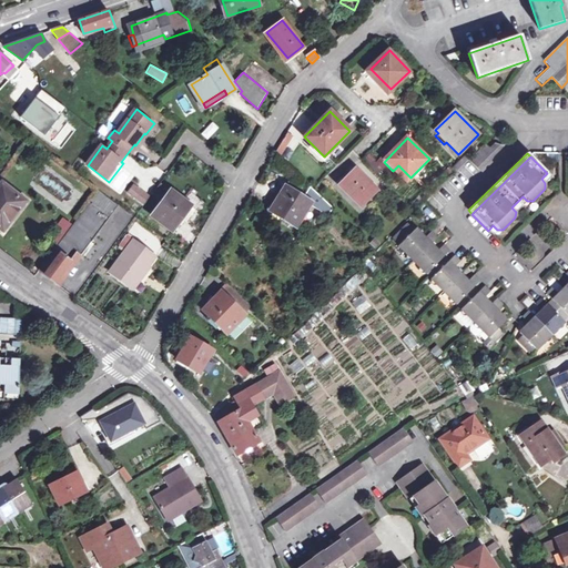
[(398,165),(393,171),(406,183),(411,178),(398,165)]
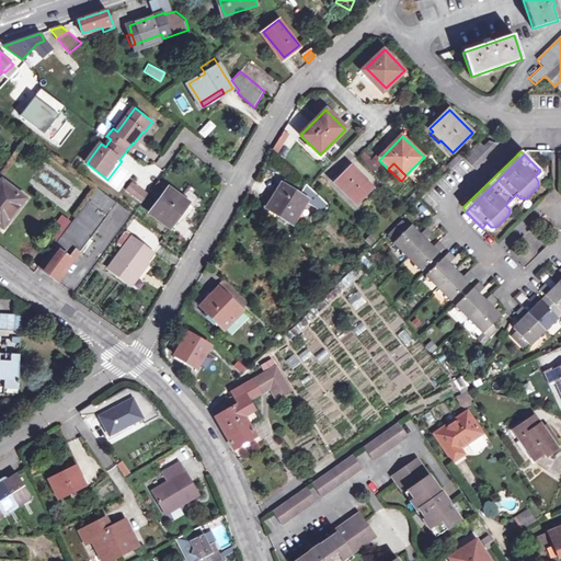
[(356,205),(373,187),(351,167),(345,173),(342,171),(332,181),(356,205)]
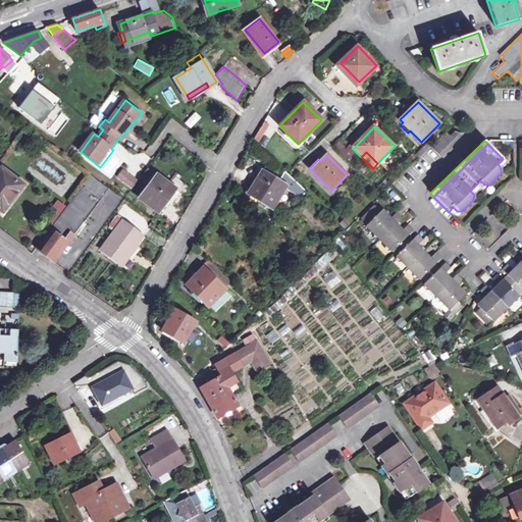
[(132,188),(138,177),(120,168),(114,177),(132,188)]
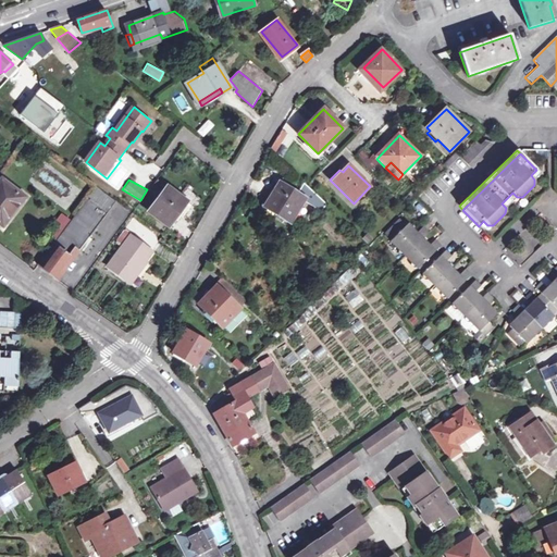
[(0,183),(0,218),(5,222),(25,197),(2,181),(0,183)]
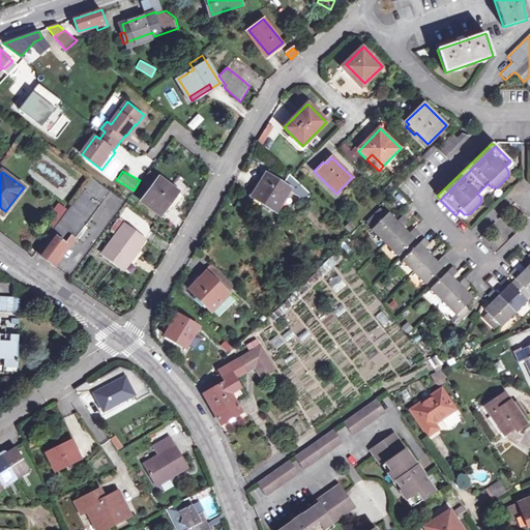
[(283,184),(266,174),(254,197),(276,210),(288,192),(305,203),(312,195),(289,173),(283,184)]
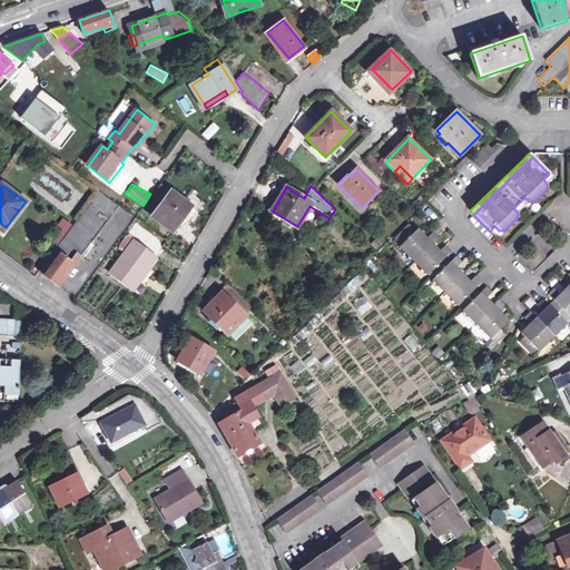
[(76,257),(81,261),(123,206),(100,190),(40,272),(62,287),(77,267),(71,263),(76,257)]
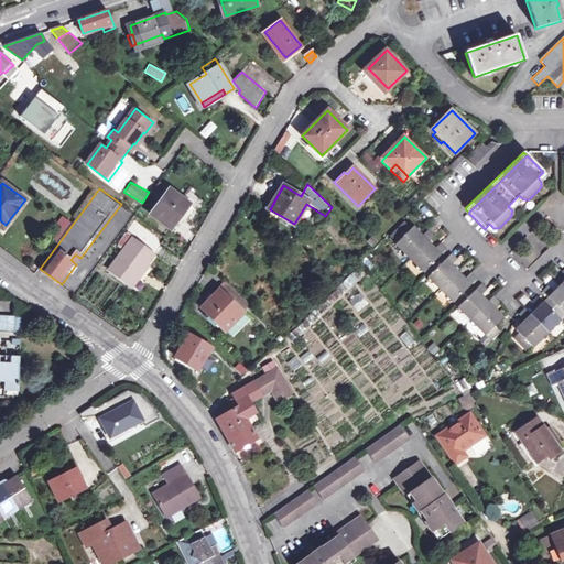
[(174,229),(192,205),(172,190),(154,214),(174,229)]
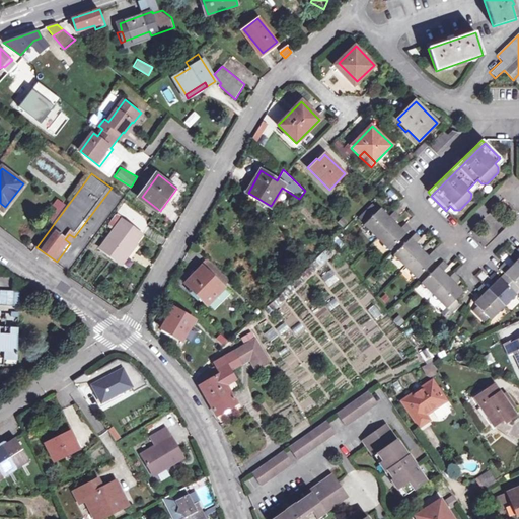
[(477,179),(472,184),(476,189),(482,183),(477,179)]
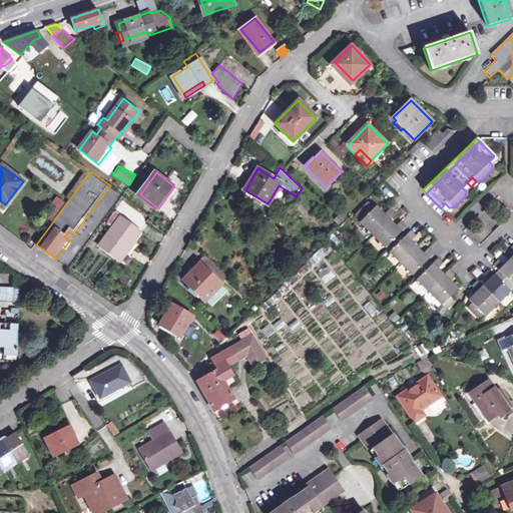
[(462,187),(466,191),(471,186),(467,182),(462,187)]
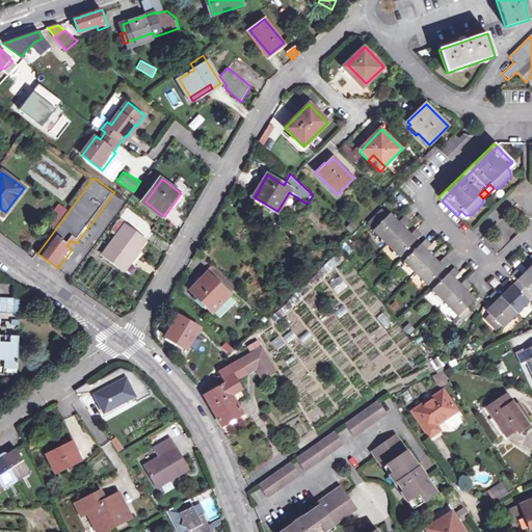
[(181,193),(164,216),(167,218),(184,195),(181,193)]
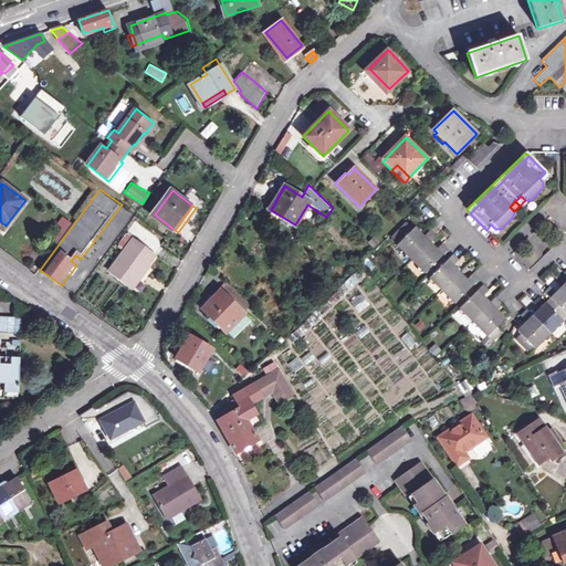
[(59,228),(65,232),(71,223),(63,218),(56,227),(59,228)]
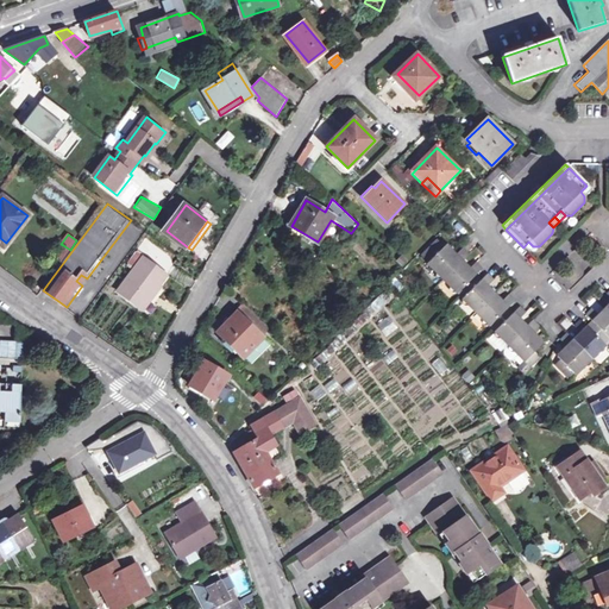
[(70,250),(63,245),(52,259),(58,265),(70,250)]
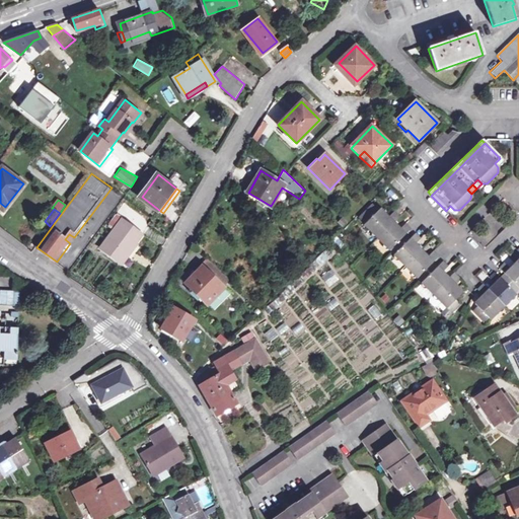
[(442,273),(447,268),(442,262),(437,267),(433,263),(437,257),(432,251),(427,256),(416,244),(420,240),(415,234),(410,239),(405,234),(411,230),(404,224),(399,228),(393,223),(398,218),(393,212),(387,217),(380,209),(365,224),(390,249),(398,242),(402,247),(395,254),(418,278),(425,270),(430,275),(422,282),(446,307),(461,293),(454,285),(458,280),(452,273),(447,278),(442,273)]
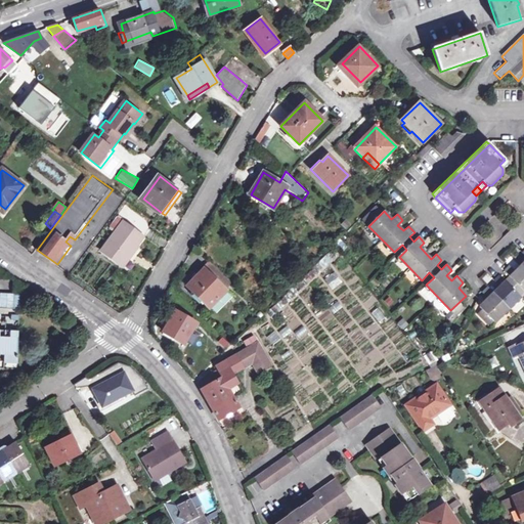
[(144,236),(124,221),(102,251),(122,266),(144,236)]
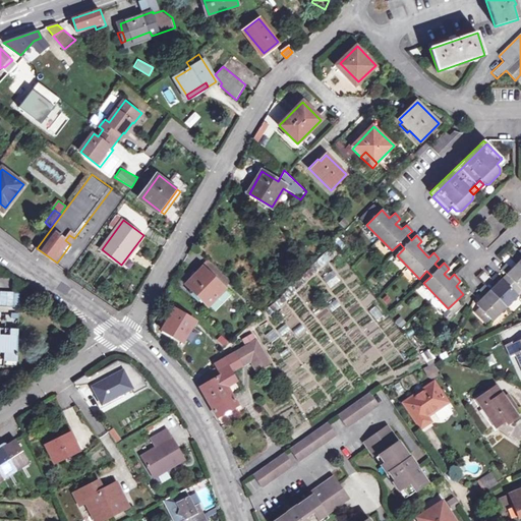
[(65,240),(70,244),(74,238),(69,235),(65,240)]
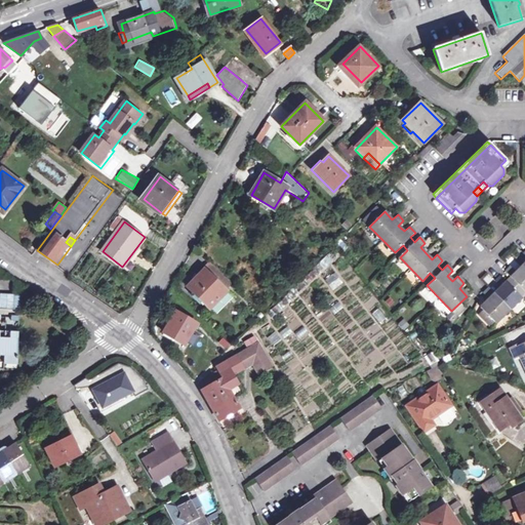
[(524,294),(524,292),(524,252),(522,255),(524,257),(524,261),(515,272),(509,267),(503,273),(509,279),(503,282),(498,277),(493,282),(498,288),(492,294),(487,289),(480,295),(486,300),(478,309),(493,324),(519,298),(512,290),(516,286),(524,294)]
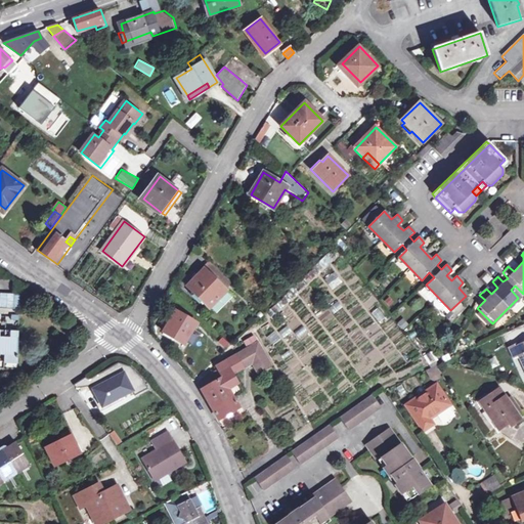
[(210,308),(226,292),(204,270),(188,287),(210,308)]
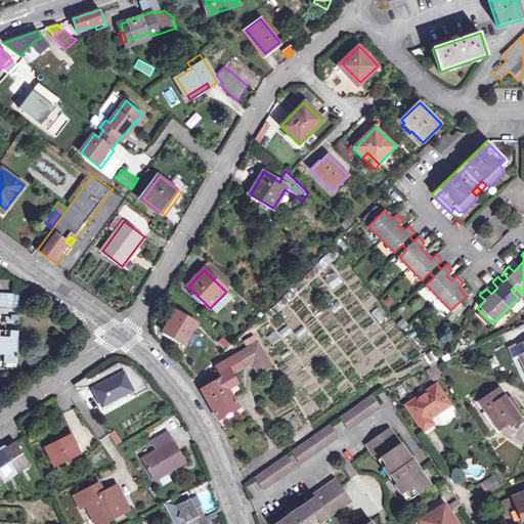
[(330,290),(342,284),(336,272),(324,277),(330,290)]
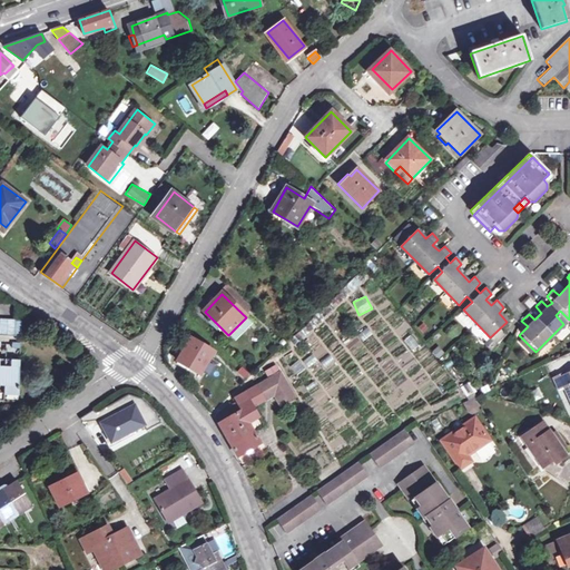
[(20,320),(0,318),(0,335),(20,336),(20,320)]
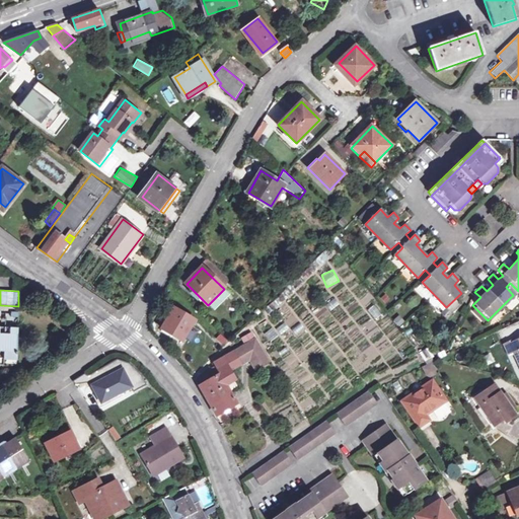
[(373,305),(367,309),(375,319),(381,315),(373,305)]
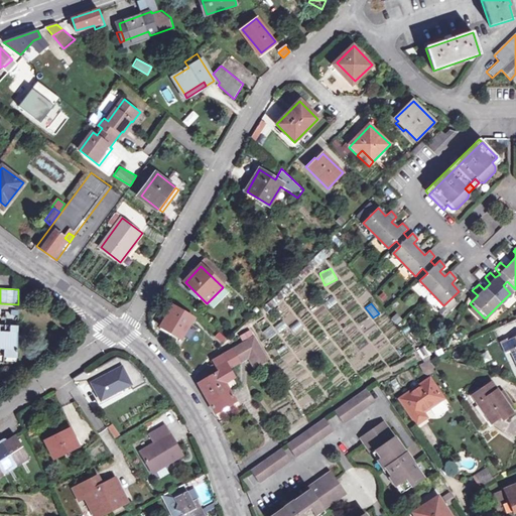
[(192,318),(172,307),(161,328),(180,339),(192,318)]
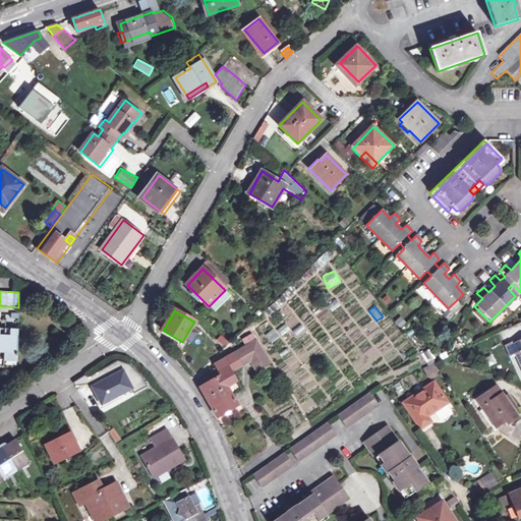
[(0,359),(2,359),(16,360),(17,330),(0,329),(0,359)]
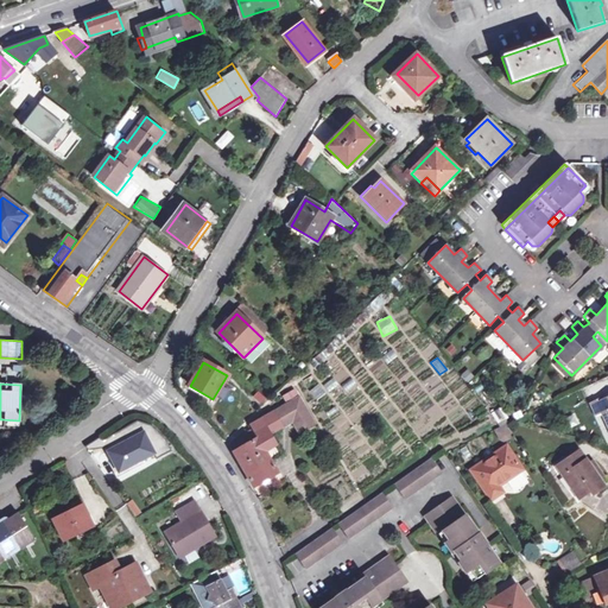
[(315,398),(324,392),(318,384),(310,391),(315,398)]
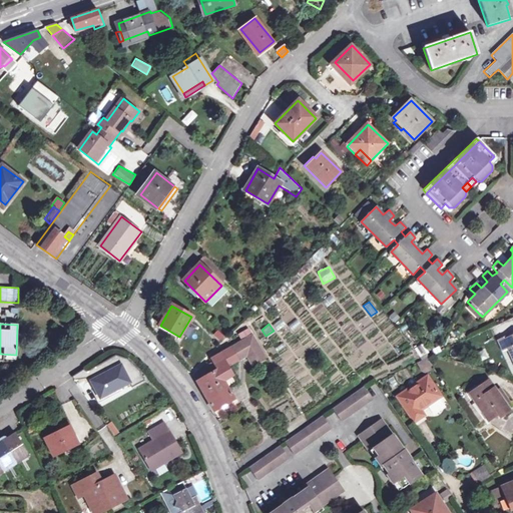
[(245,336),(240,340),(206,361),(208,364),(197,373),(201,379),(197,381),(214,411),(234,399),(228,389),(238,383),(228,366),(246,355),(253,365),(266,358),(244,325),(240,328),(245,336)]
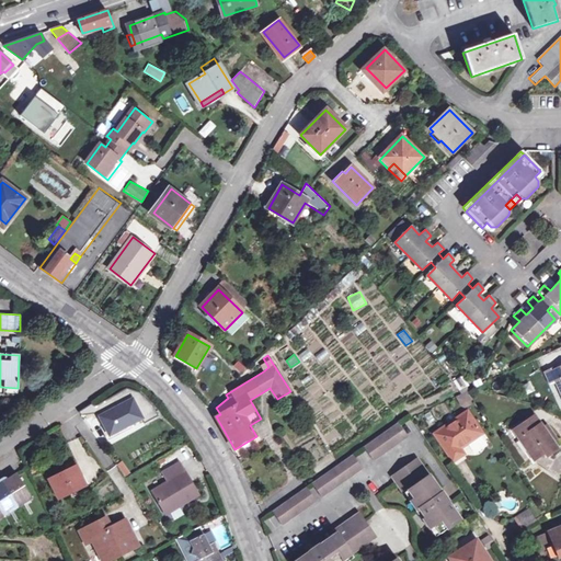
[(268,367),(263,358),(258,363),(263,371),(268,367)]
